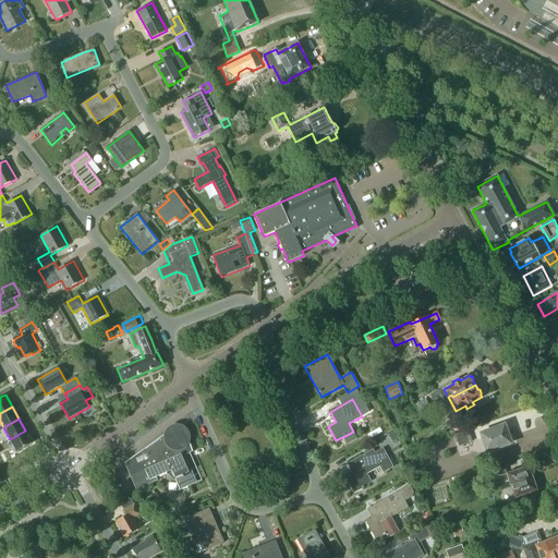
[(452,426),(456,432),(463,427),(460,422),(452,426)]
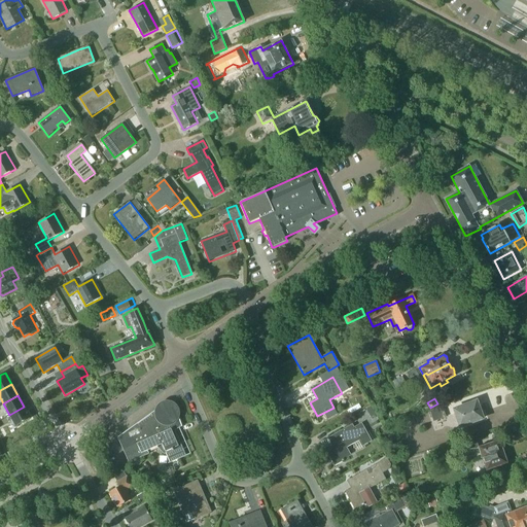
[(460,426),(482,418),(475,400),(454,409),(460,426)]
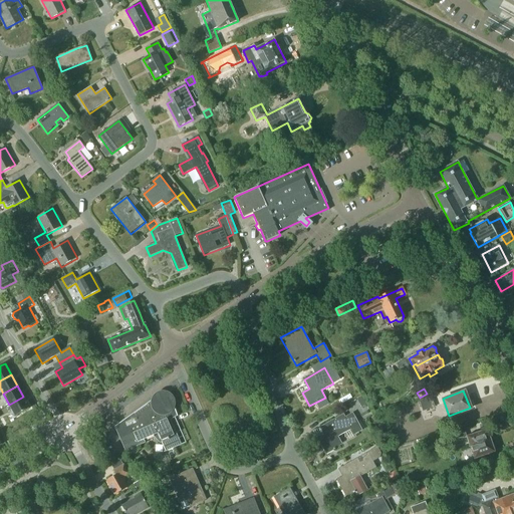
[(171,419),(175,417),(178,416),(173,402),(172,401),(171,398),(168,396),(164,395),(161,395),(160,396),(159,397),(159,398),(155,401),(154,399),(113,427),(114,427),(125,451),(146,442),(145,440),(154,436),(160,442),(162,442),(166,452),(182,445),(171,419)]
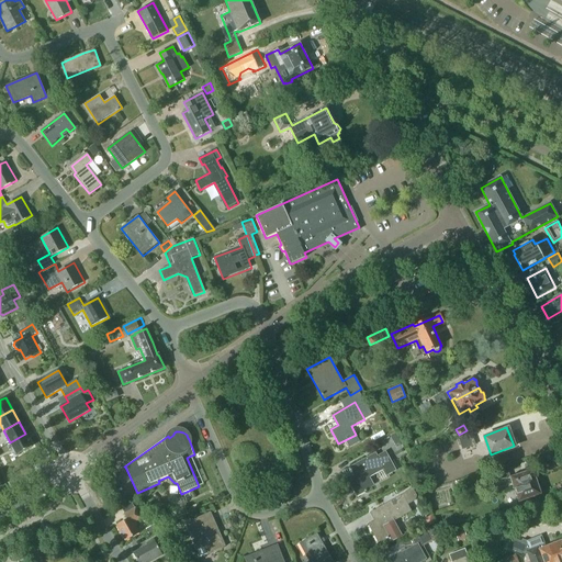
[(25,434),(10,442),(17,454),(33,446),(25,434)]
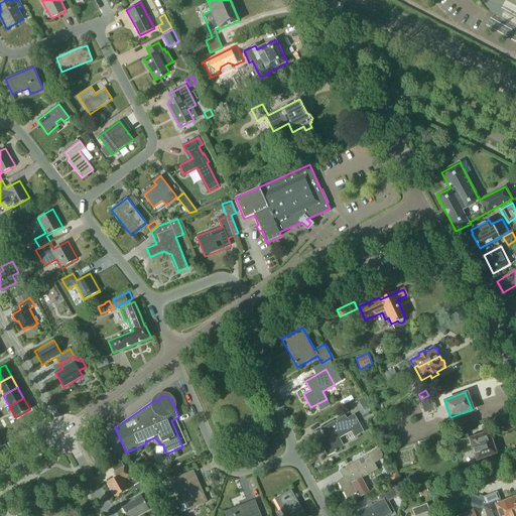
[(359,401),(363,409),(368,406),(364,398),(359,401)]
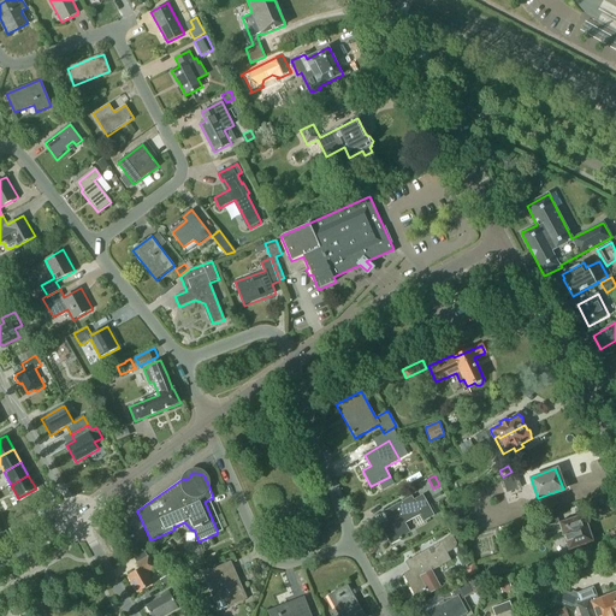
[(507,493),(521,487),(517,475),(502,480),(507,493)]
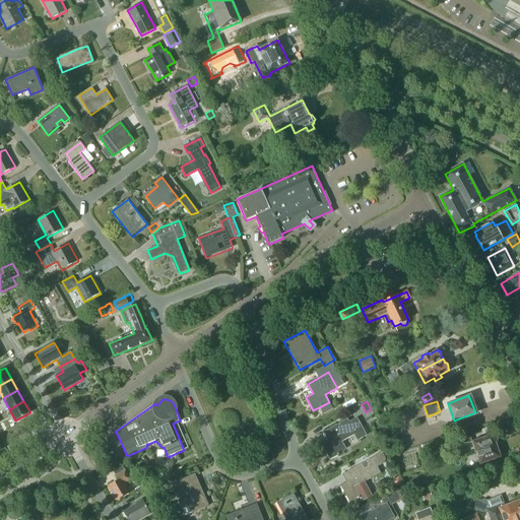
[(356,417),(349,421),(348,419),(325,432),(329,439),(321,443),(330,460),(340,455),(339,453),(347,449),(342,441),(355,434),(359,440),(367,435),(356,417)]
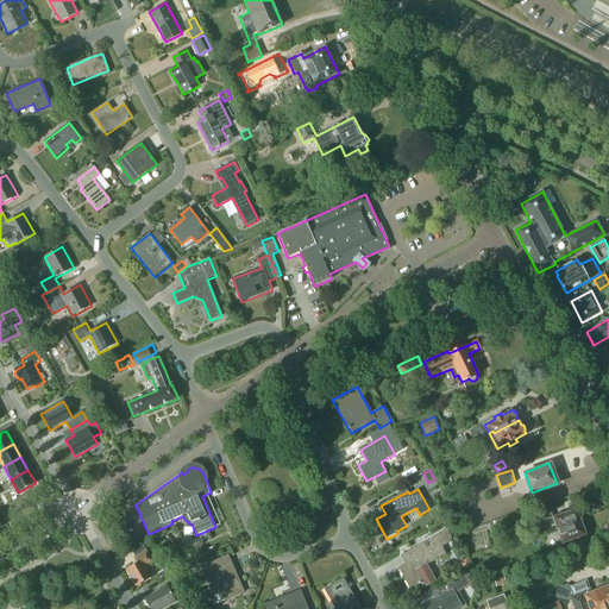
[(556,528),(582,521),(577,508),(552,516),(551,510),(531,518),(535,531),(554,523),(556,528)]
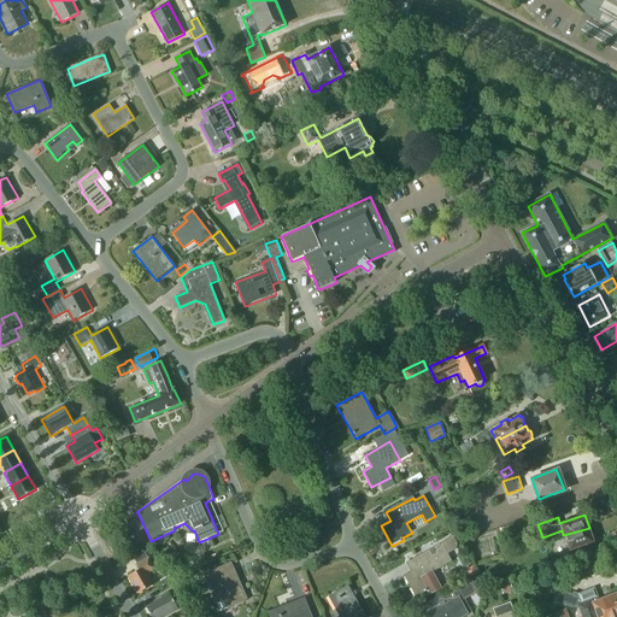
[(594,542),(589,528),(563,535),(569,552),(594,542)]
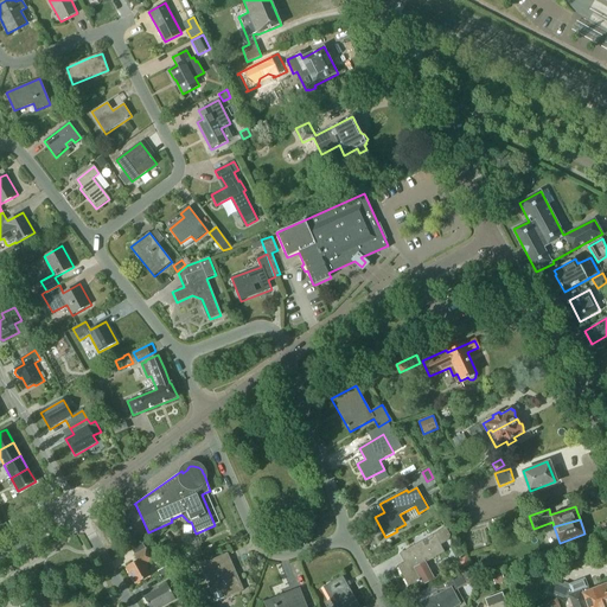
[(409,587),(421,580),(423,585),(435,577),(427,563),(446,553),(441,545),(449,541),(451,536),(446,526),(439,531),(439,532),(401,554),(406,562),(397,567),(409,587)]
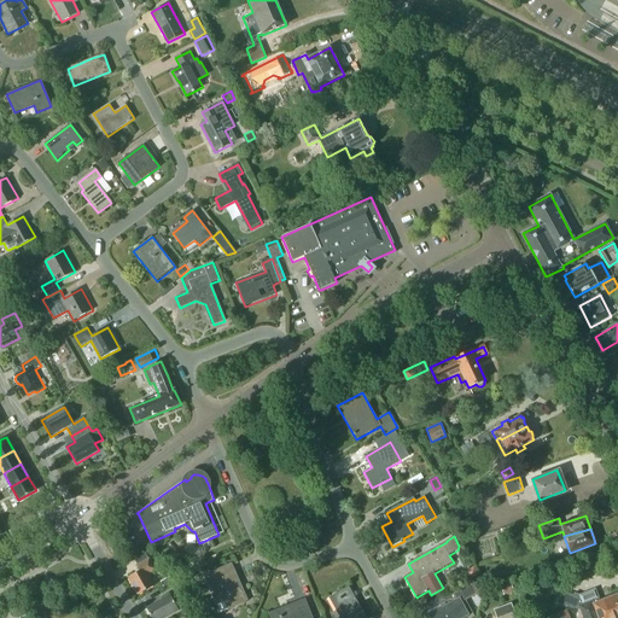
[(138,594),(153,584),(150,577),(151,576),(149,573),(156,570),(149,559),(138,566),(140,571),(129,578),(138,594)]
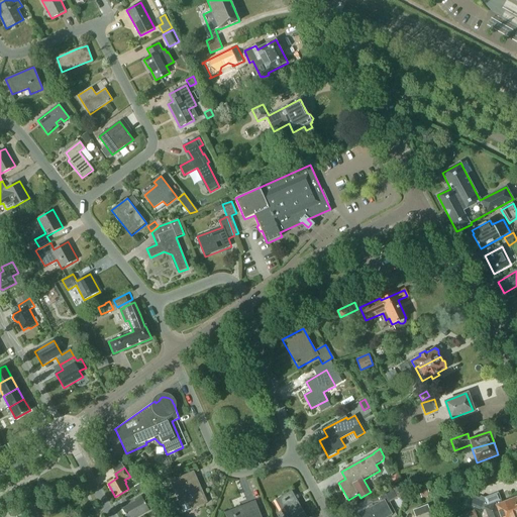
[(184,512),(207,502),(194,471),(170,481),(184,512)]
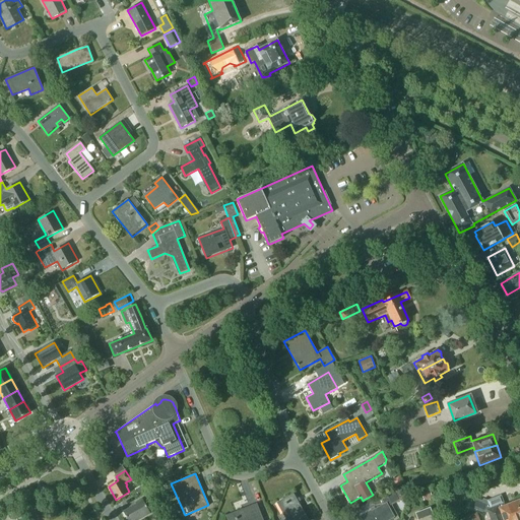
[(395,486),(402,482),(399,476),(392,480),(395,486)]
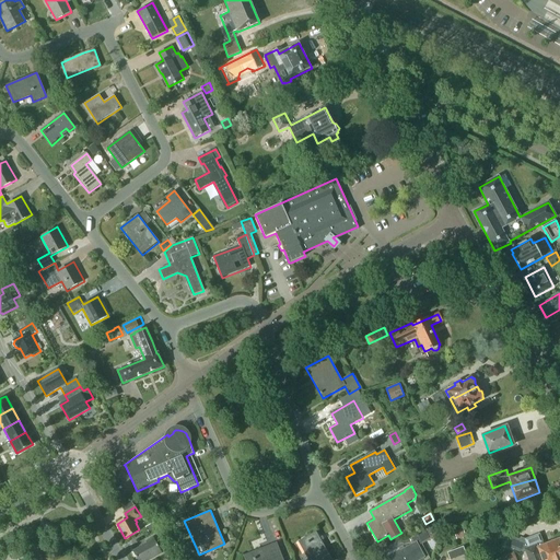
[(517,518),(522,528),(536,523),(533,513),(517,518)]
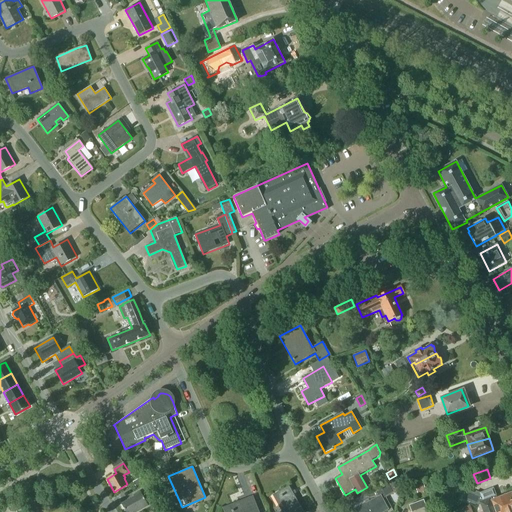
[(412,474),(402,477),(404,484),(414,481),(412,474)]
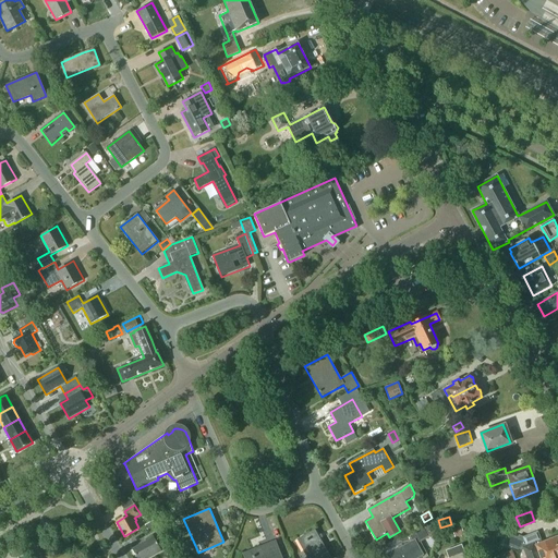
[(153,521),(145,524),(147,530),(155,525),(153,521)]
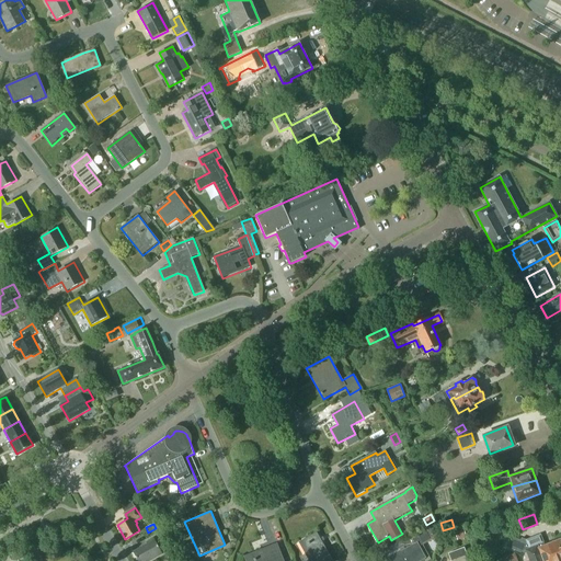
[(416,534),(423,544),(437,536),(432,525),(416,534)]
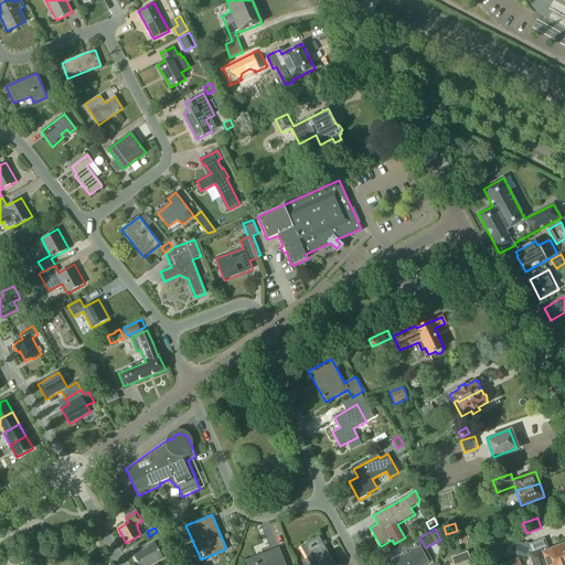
[(460,543),(470,541),(468,532),(458,535),(460,543)]
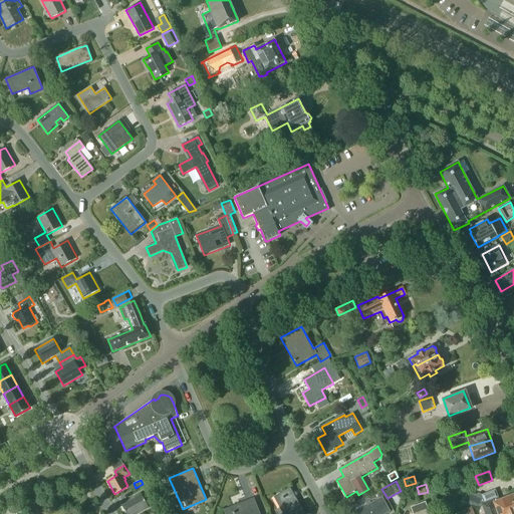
[(305,513),(290,488),(273,497),(283,513),(305,513)]
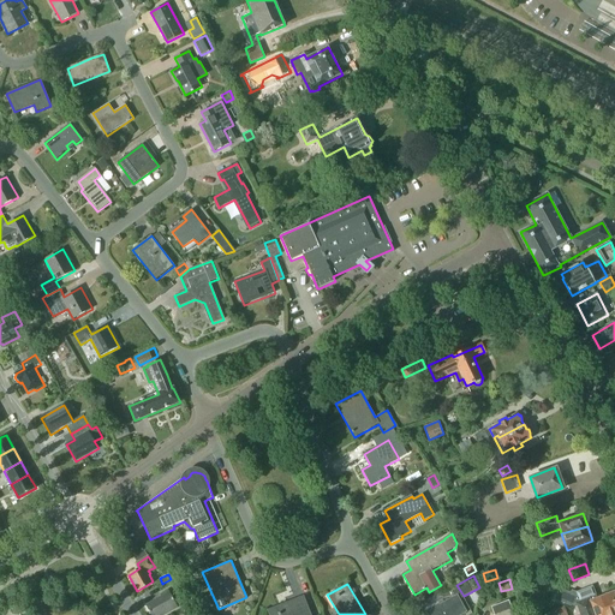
[(461,614),(467,611),(460,598),(464,596),(457,585),(441,593),(446,603),(441,605),(440,604),(424,613),(425,614),(461,614)]
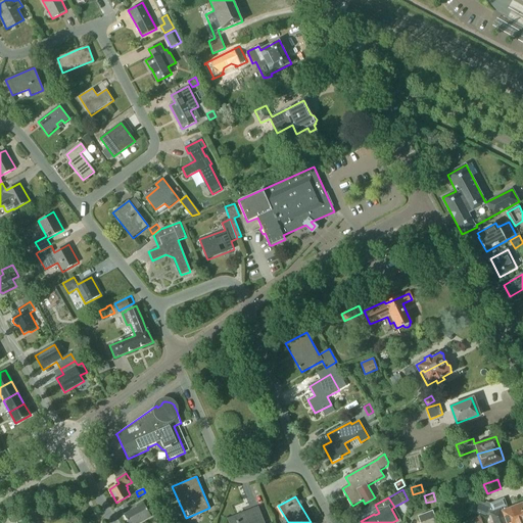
[(485,515),(489,513),(493,522),(522,522),(522,502),(508,508),(504,497),(489,504),(486,502),(485,504),(476,501),(472,510),(485,515)]
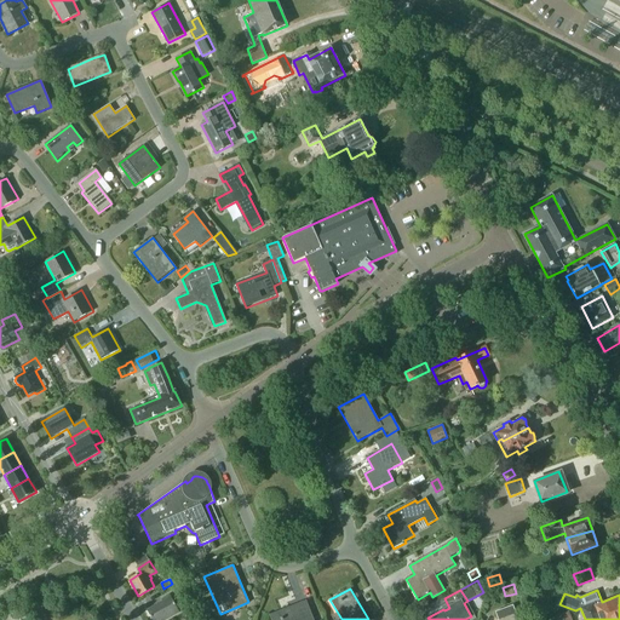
[(39,595),(29,598),(34,612),(42,608),(39,595)]
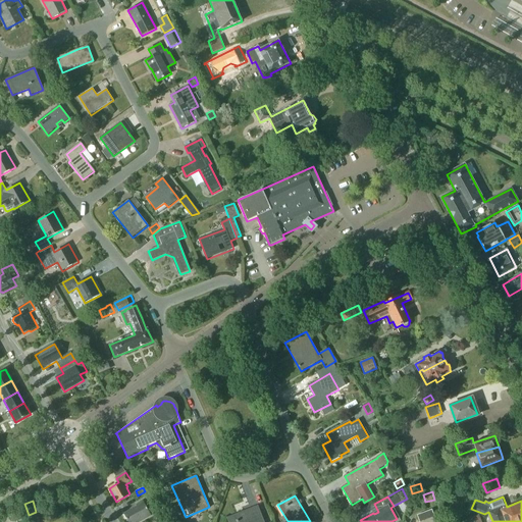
[(138,521),(139,521),(151,516),(143,501),(136,505),(137,507),(123,514),(127,521),(135,521),(137,521),(138,521)]
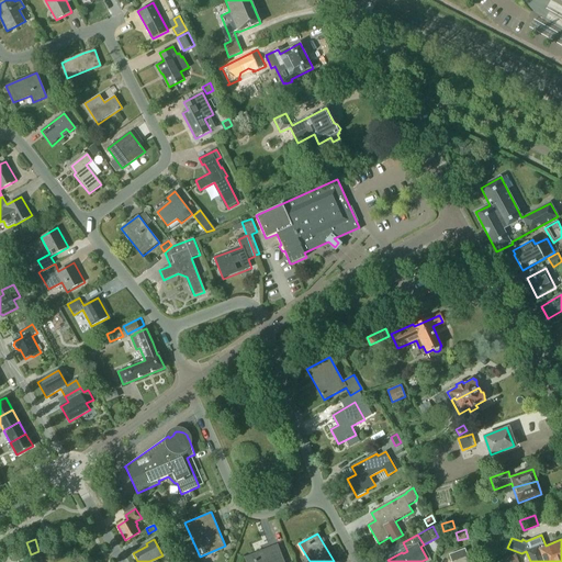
[(244,557),(246,561),(283,561),(277,544),(244,557)]
